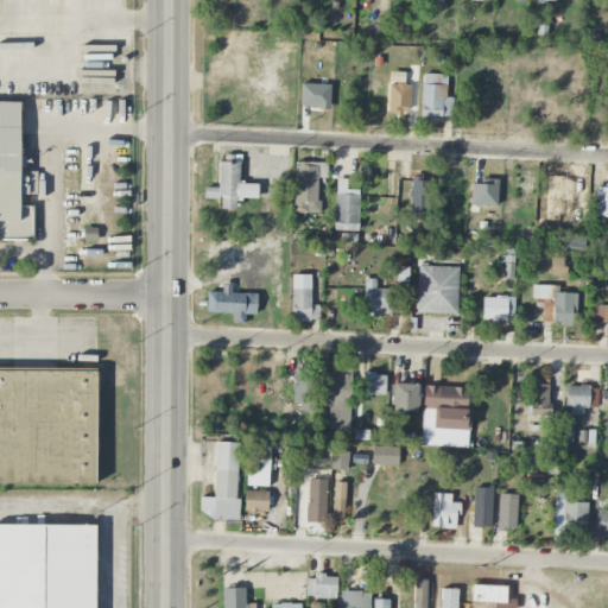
[(410,84),(404,84),(404,73),(390,73),(387,113),(409,113),(410,84)]
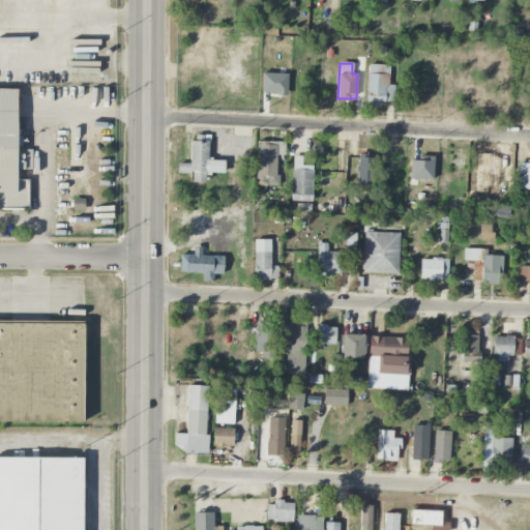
[(389,65),(367,64),(366,105),(380,106),(380,101),(393,102),(394,85),(388,85),(389,65)]
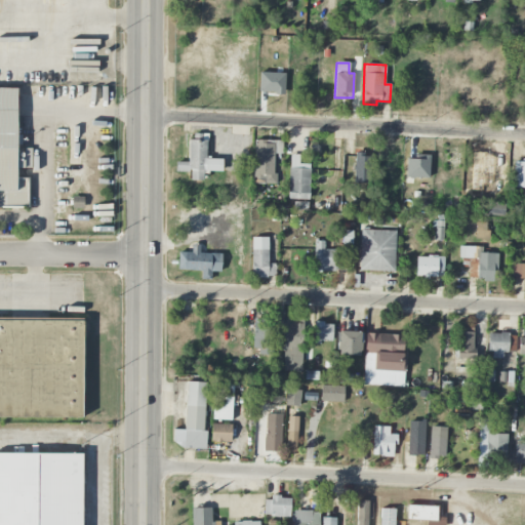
[(0,86),(0,207),(28,207),(28,178),(16,178),(16,87),(0,86)]
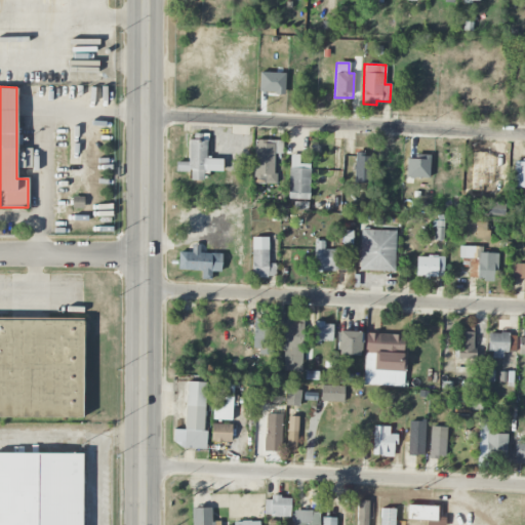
[(207,159),(207,134),(190,133),(190,162),(176,162),(175,171),(191,172),(190,180),(203,180),(203,172),(223,172),(223,159),(207,159)]
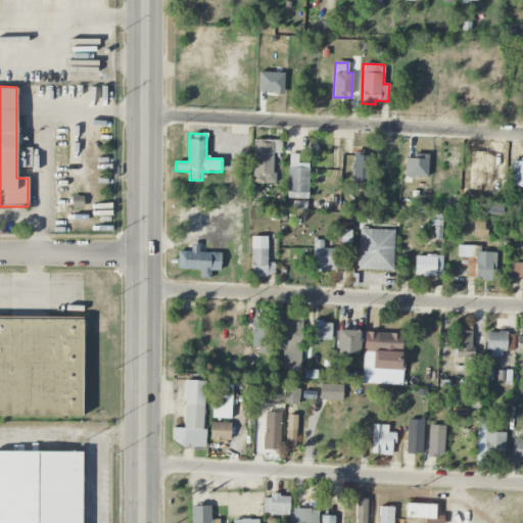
[(281,140),(253,140),(252,183),(274,183),(274,153),(281,153),(281,140)]
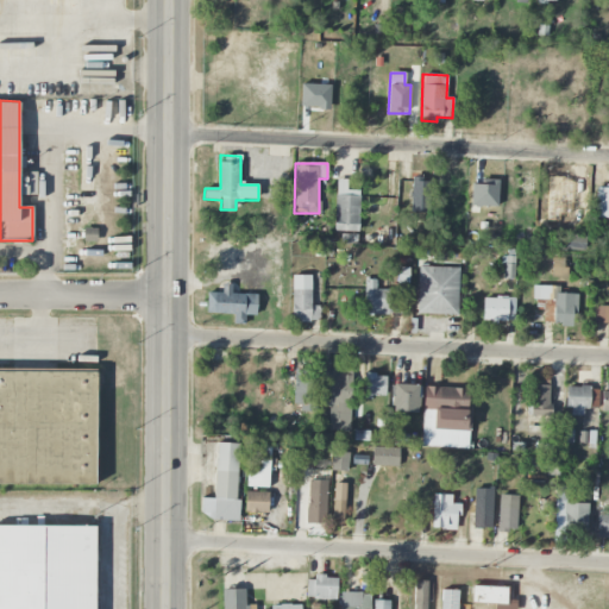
[(432,213),(432,180),(412,179),(410,212),(432,213)]
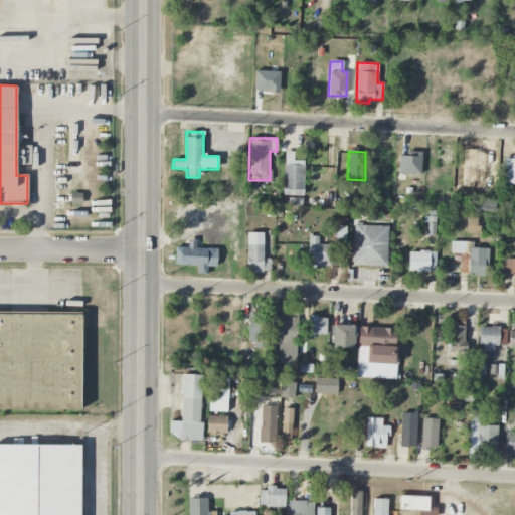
[(304,161),(293,161),(293,152),(284,152),(283,195),(303,196),(304,161)]
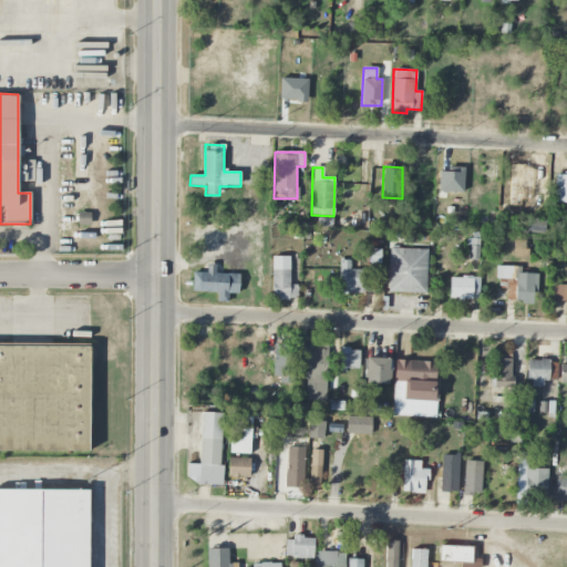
[(566,173),(557,173),(556,203),(566,203),(566,173)]
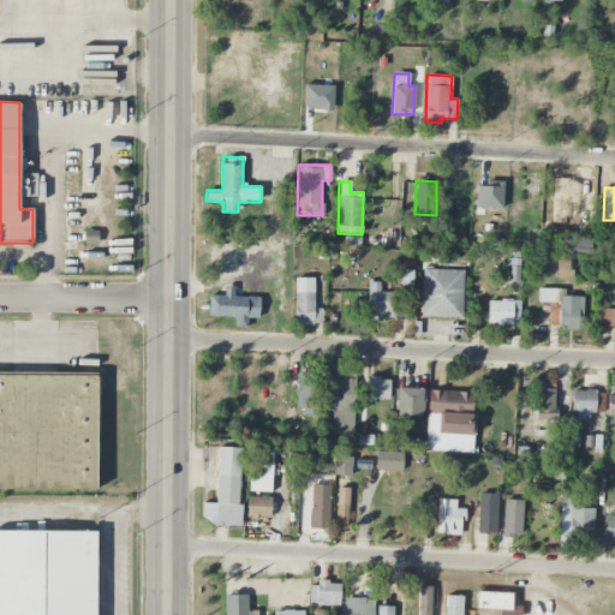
[(97,231),(84,231),(85,245),(99,245),(97,231)]
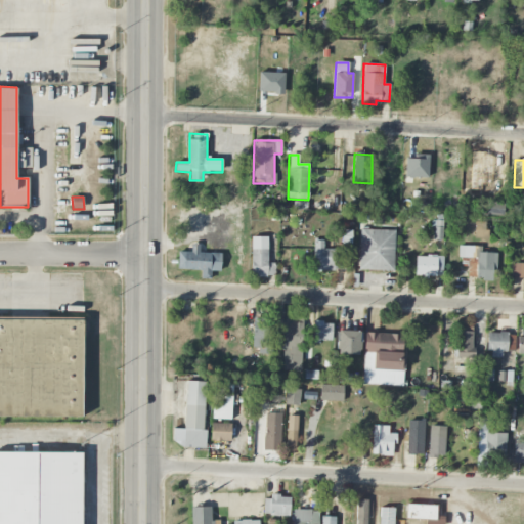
[(443,221),(433,221),(432,239),(442,241),(443,221)]
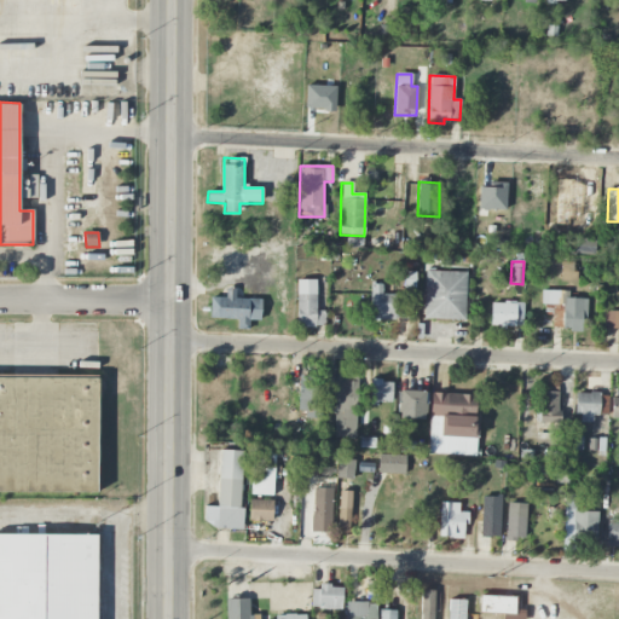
[(560,282),(576,282),(576,262),(561,262),(560,282)]
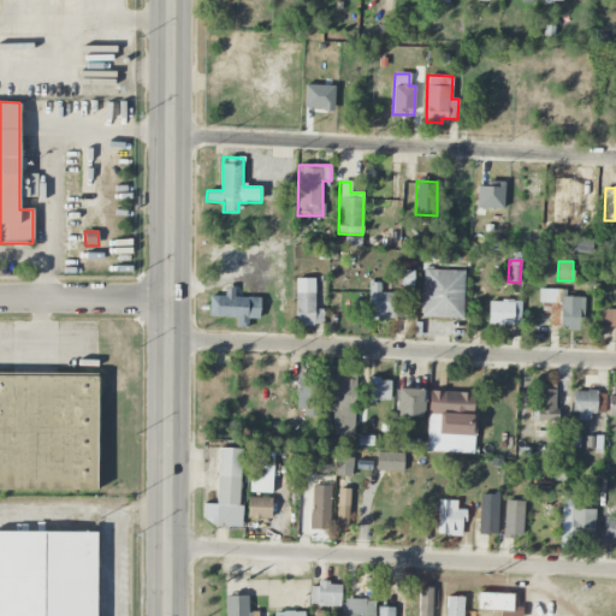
[(462,319),(465,271),(424,270),(422,318),(462,319)]
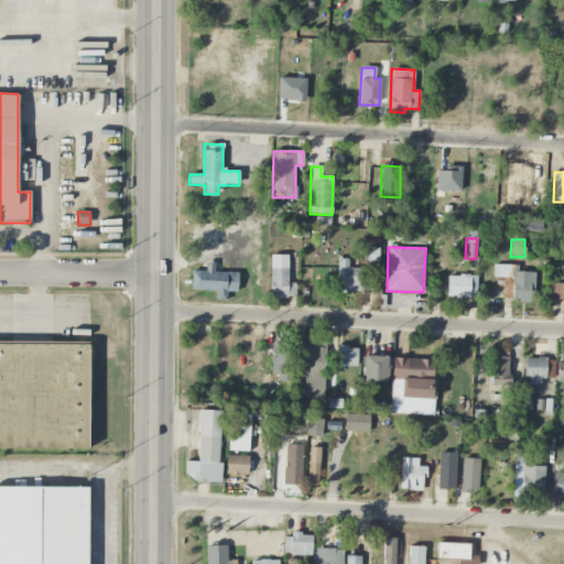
[(288,256),(271,256),(271,297),(296,297),(296,283),(289,283),(288,256)]
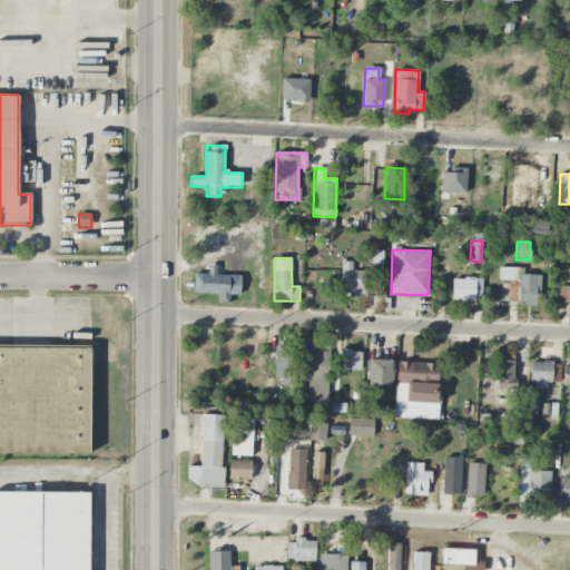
[(341,294),(374,294),(375,272),(352,272),(352,262),(341,262),(341,294)]
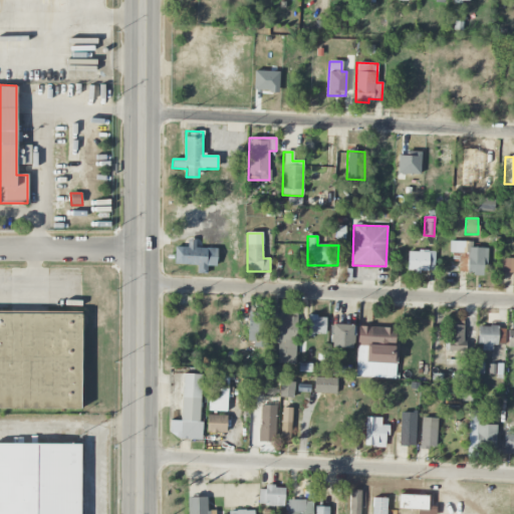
[(174,265),(197,265),(197,274),(207,274),(207,266),(216,266),(217,248),(196,248),(196,240),(186,239),(186,247),(175,247),(174,265)]
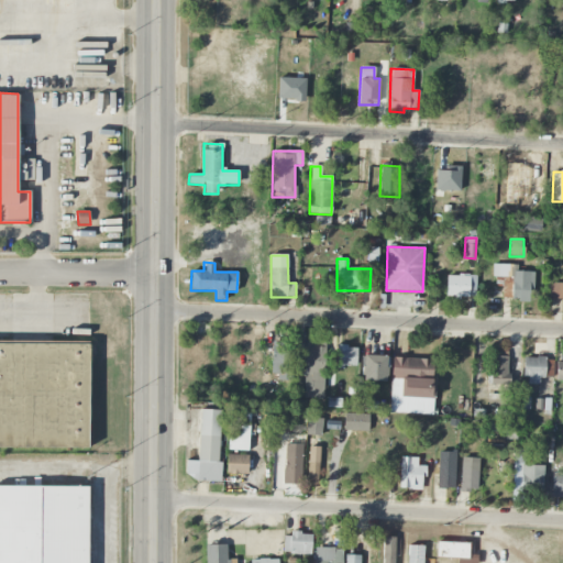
[(532,272),(517,272),(517,265),(494,264),(493,289),(499,289),(499,299),(532,300),(532,272)]
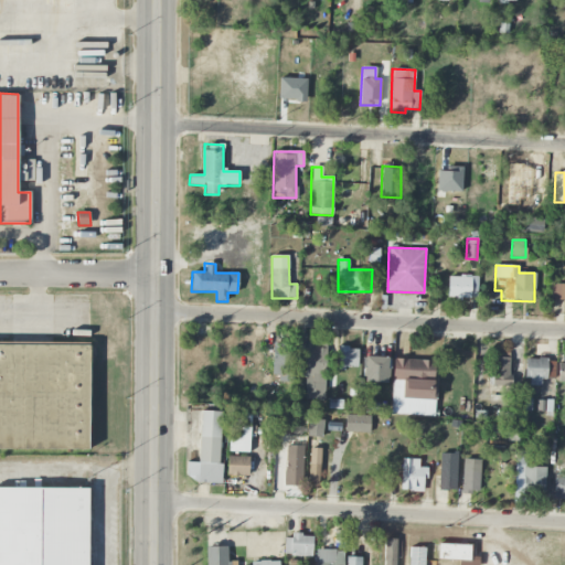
[(448,298),(478,299),(478,276),(448,276),(448,298)]
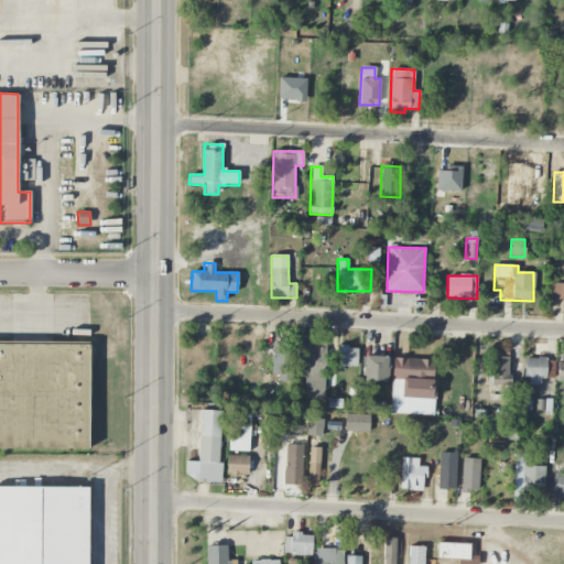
[(563,282),(550,282),(549,301),(563,301),(563,282)]
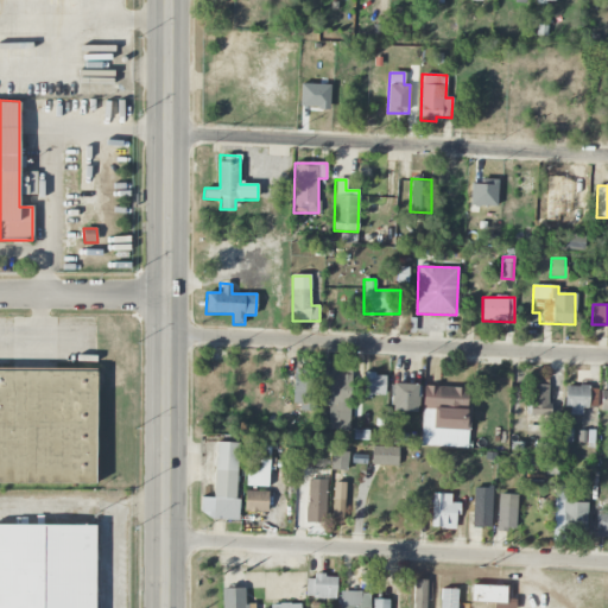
[(349,430),(350,369),(329,368),(329,360),(322,359),(321,388),(321,406),(328,406),(328,430),(349,430)]
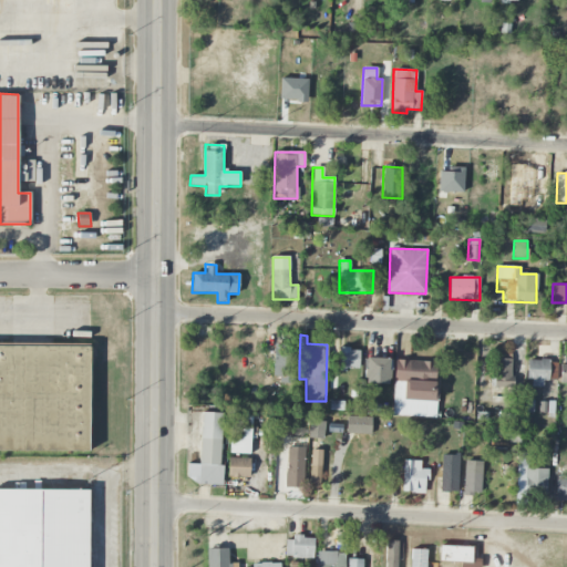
[(275,383),(295,383),(297,344),(276,344),(275,383)]
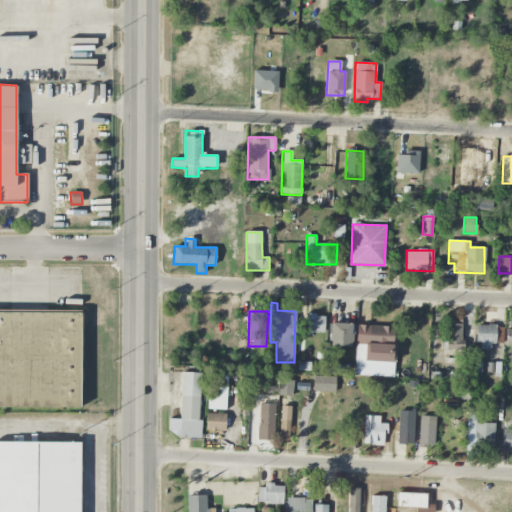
[(0,312),(0,407),(80,408),(80,312),(0,312)]
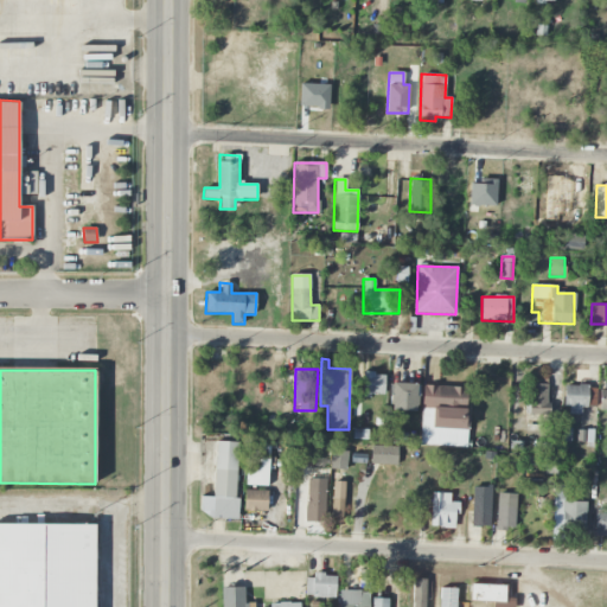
[(362,395),(383,396),(384,375),(363,374),(362,395)]
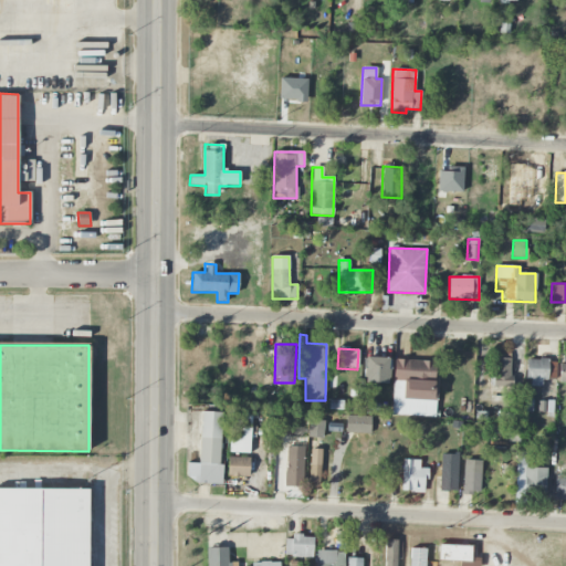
[(388,384),(389,358),(365,357),(365,383),(388,384)]
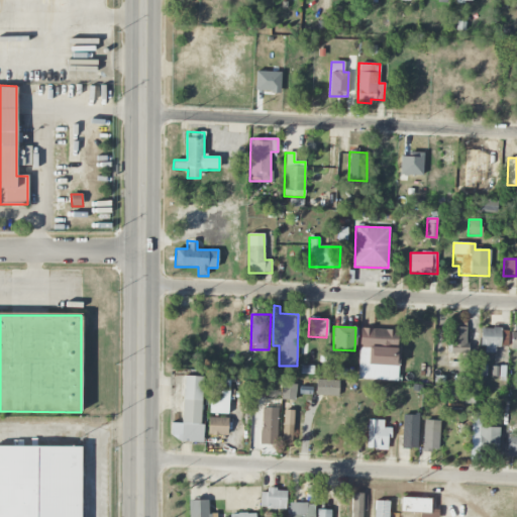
[(450,353),(467,353),(467,327),(450,327),(450,353)]
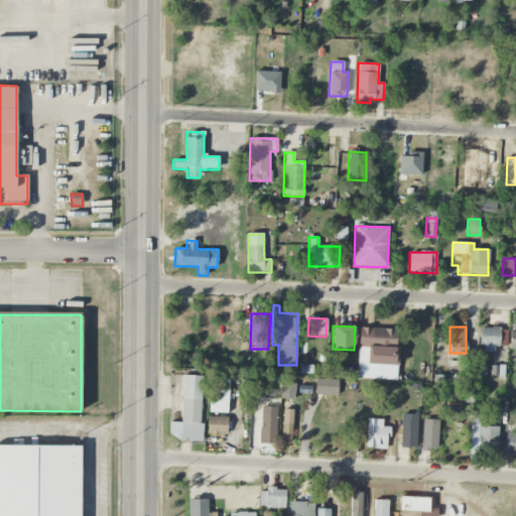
[(395,380),(397,330),(358,328),(357,378),(395,380)]
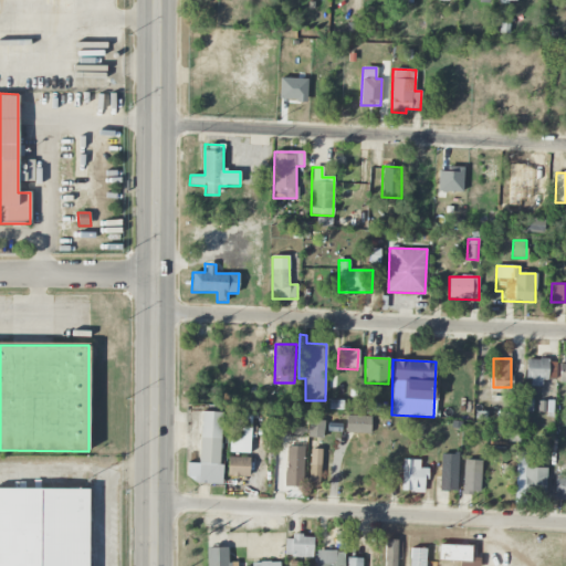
[(546,359),(526,359),(527,387),(547,386),(546,359)]
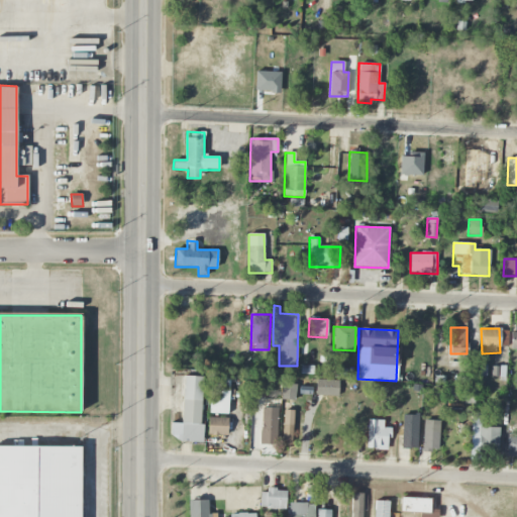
[(182,423),(171,423),(170,440),(200,441),(203,377),(184,376),(182,423)]
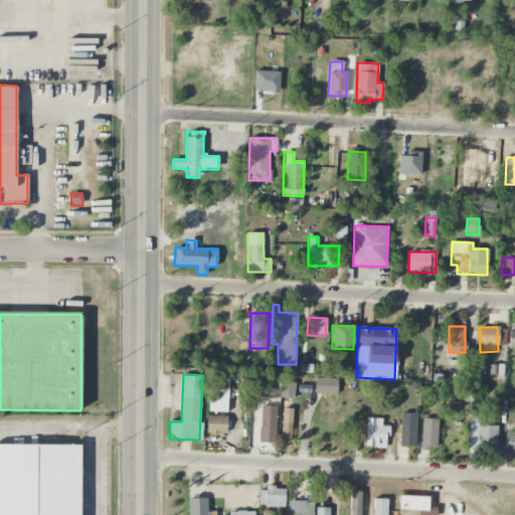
[(208,411),(226,412),(228,377),(209,376),(208,411)]
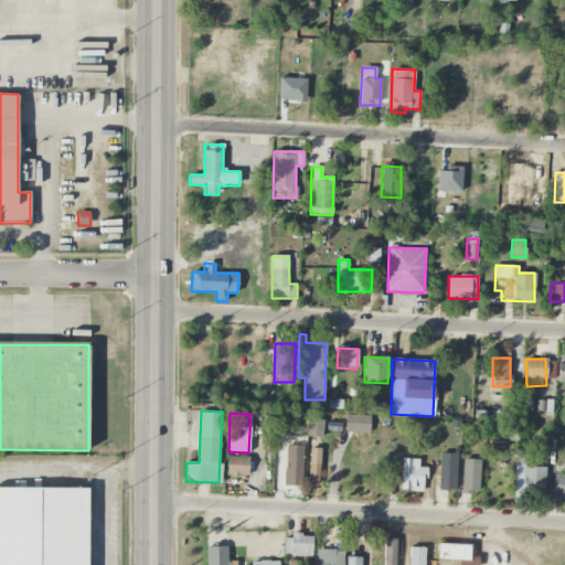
[(370,433),(370,416),(345,415),(345,432),(370,433)]
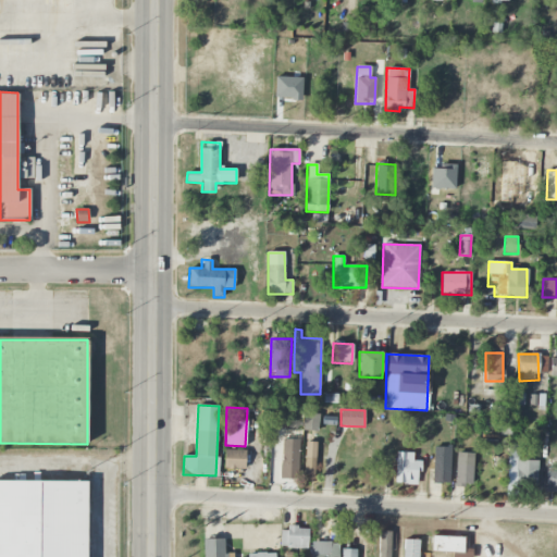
[(296,430),(318,430),(319,413),(297,413),(296,430)]
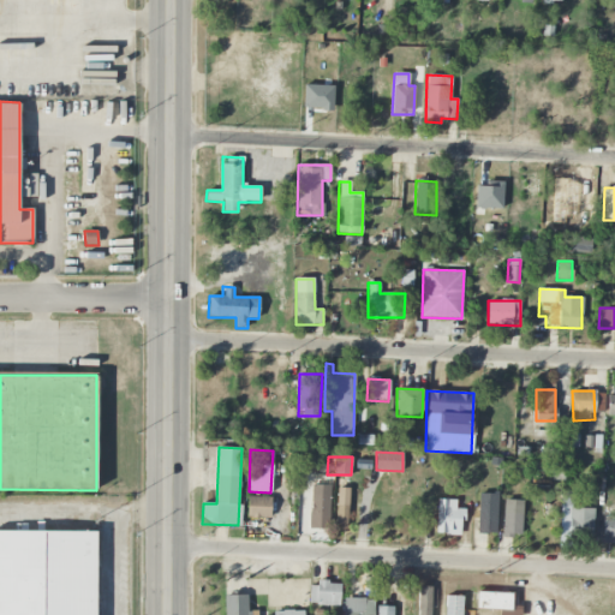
[(563,464),(549,464),(549,479),(563,481),(563,464)]
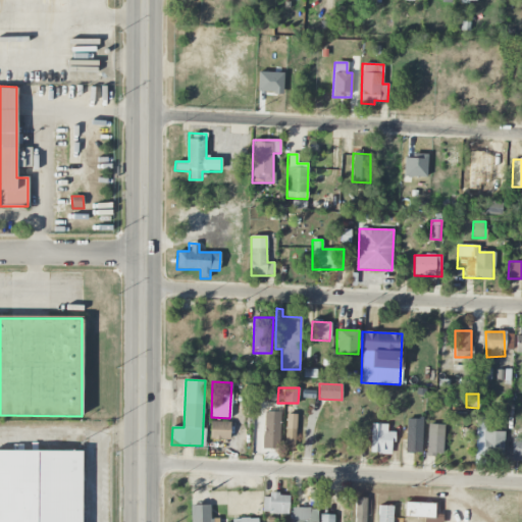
[(279,450),(280,413),(264,412),(263,449),(279,450)]
